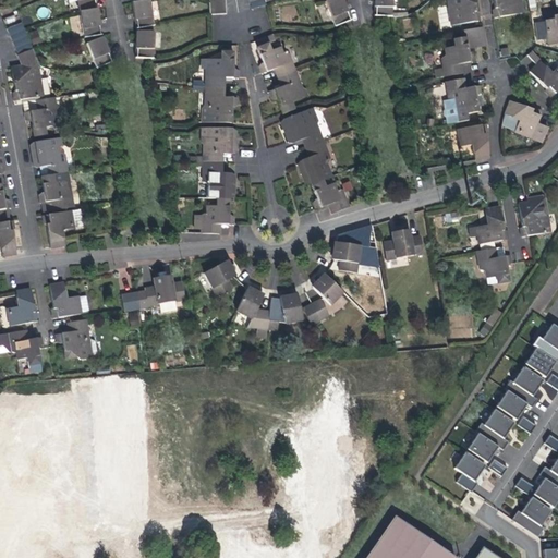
[(76,0),(84,37),(101,34),(98,17),(94,0),(76,0)]
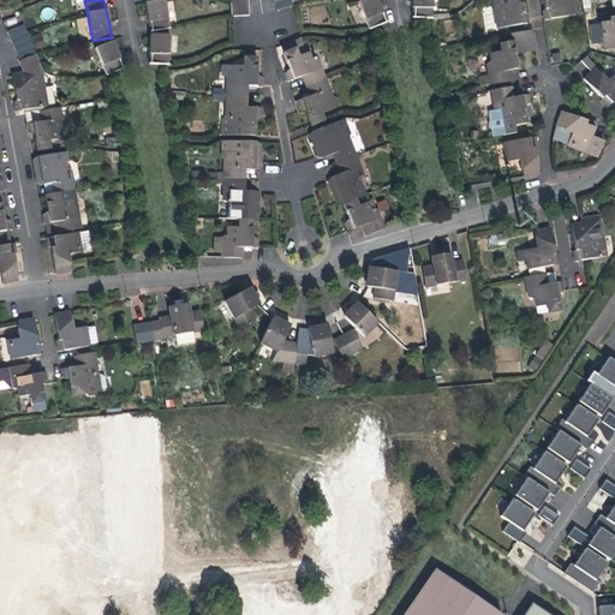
[(163,0),(144,0),(148,16),(150,31),(168,28),(163,0)]
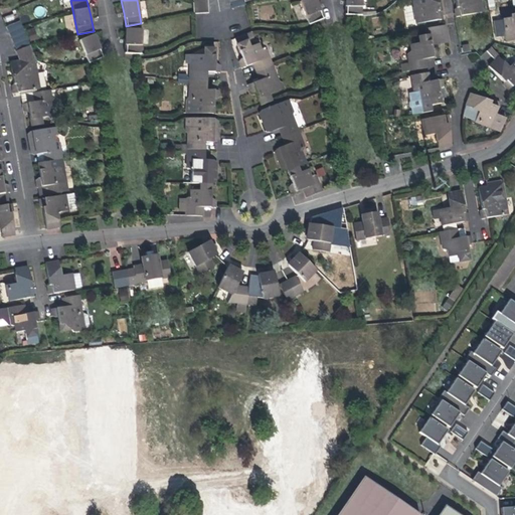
[(192,0),(193,13),(207,12),(206,0),(192,0)]
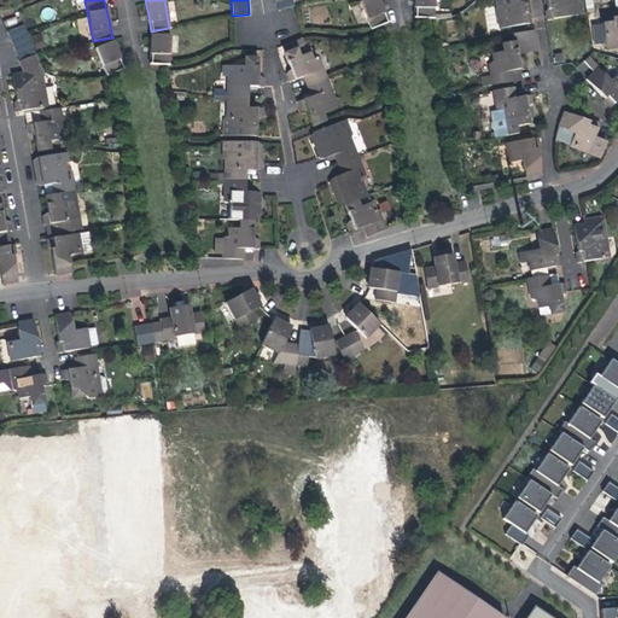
[(293,5),(292,0),(274,0),(278,10),(293,5)]
